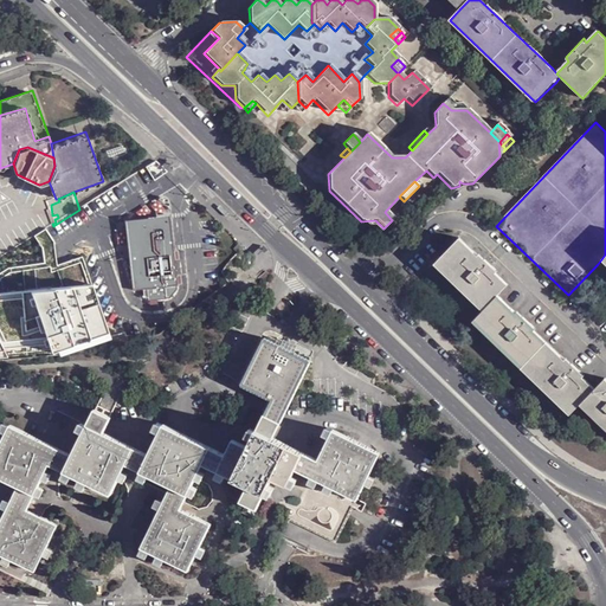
[(47,210),(52,224),(56,223),(55,219),(58,218),(57,214),(52,216),(50,208),(47,210)]
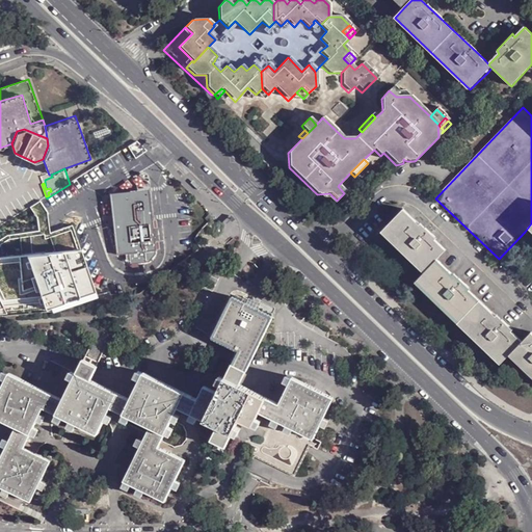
[(329,207),(337,201),(329,193),(317,194),(329,207)]
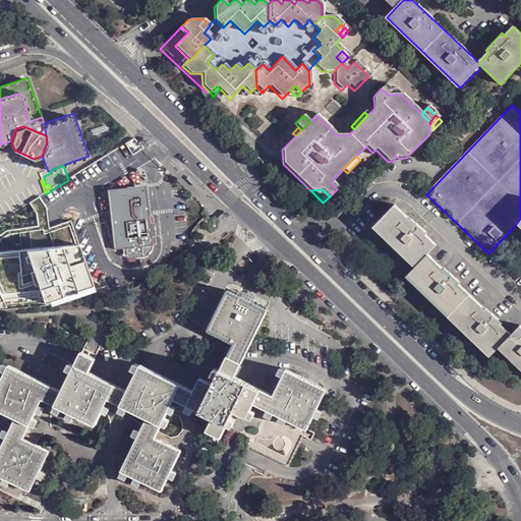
[(128,192),(114,193),(121,254),(132,253),(133,264),(150,262),(148,251),(160,250),(157,221),(153,221),(150,192),(128,194),(128,192)]
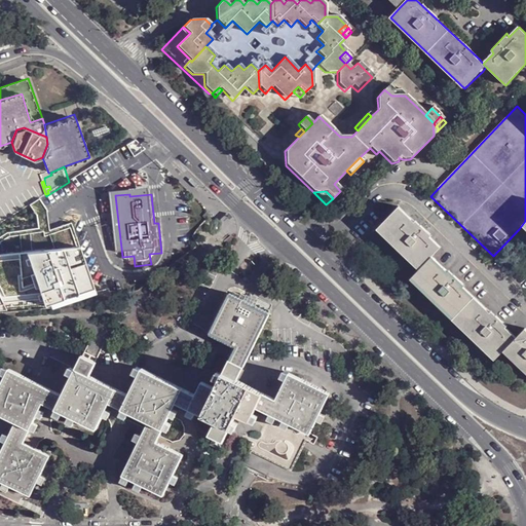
[(41,203),(0,230),(0,311),(51,308),(97,291),(72,225),(49,230),(46,212),(41,203)]
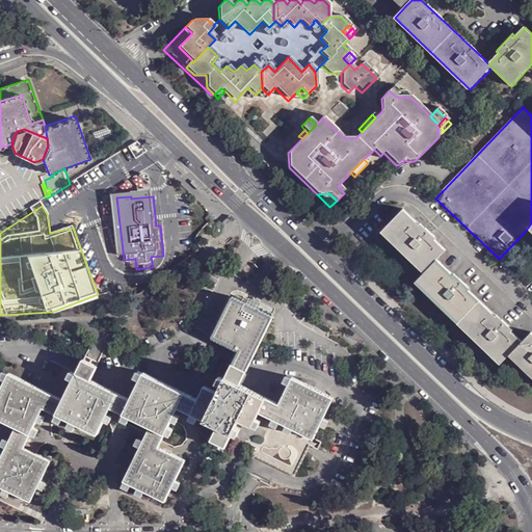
[(440,258),(444,254),(433,243),(434,241),(424,231),(422,232),(401,211),(379,234),(421,276),(434,263),(440,258)]
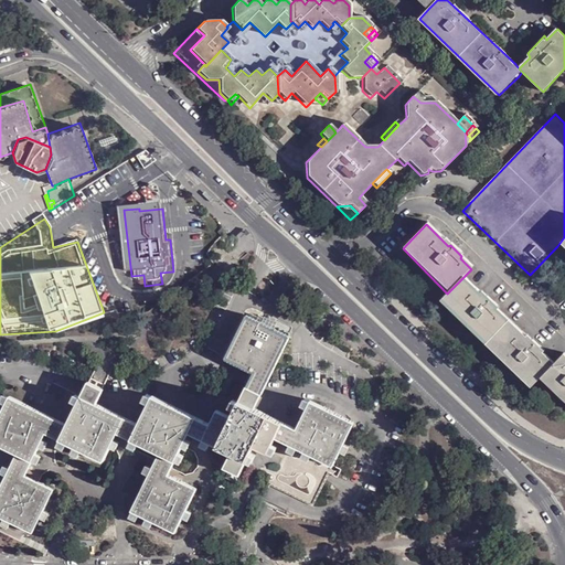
[(447,294),(438,304),(528,392),(537,382),(553,368),(541,356),(542,354),(532,344),(530,345),(496,312),(497,310),(487,300),(484,301),(461,279),(447,294)]
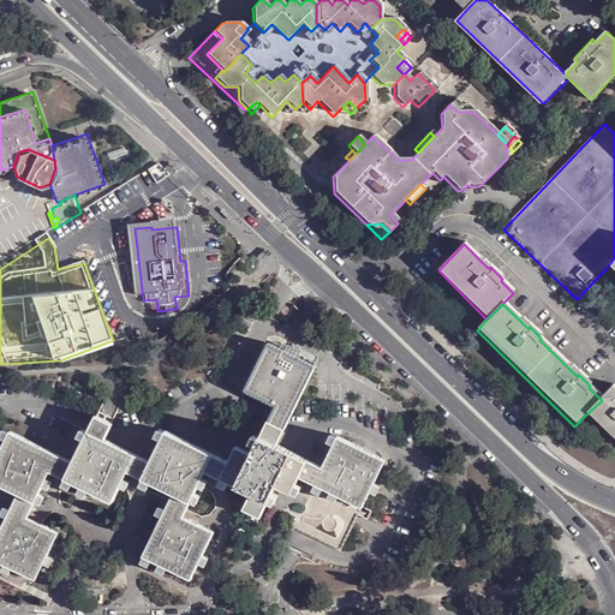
[(273,413),(288,421),(290,418),(316,366),(297,357),(284,351),(269,344),(245,390),(276,406),(275,410),(274,411),(273,413)]
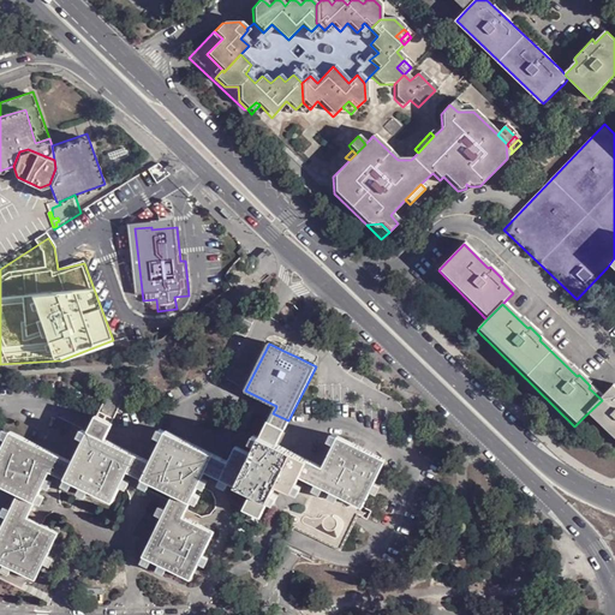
[(284,351),(297,357),(300,350),(287,344),(284,351)]
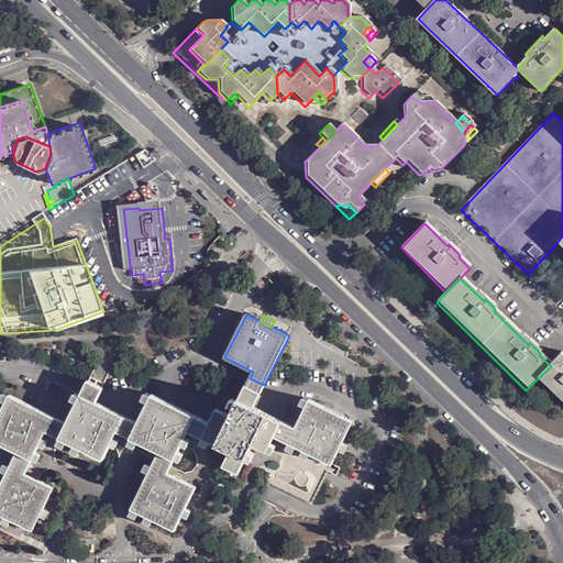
[(562,407),(562,359),(560,356),(551,366),(536,381),(562,407)]
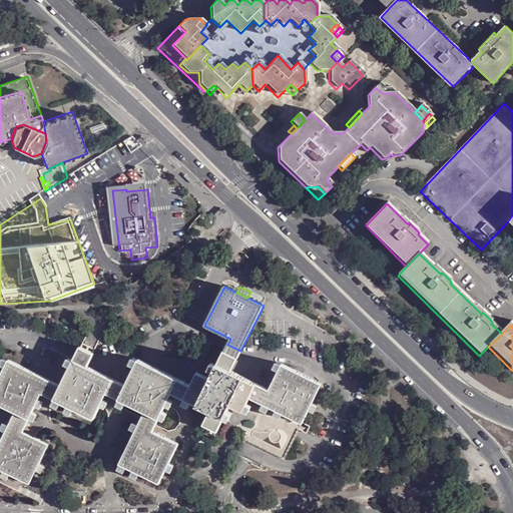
[(82,348),(93,354),(95,349),(84,343),(82,348)]
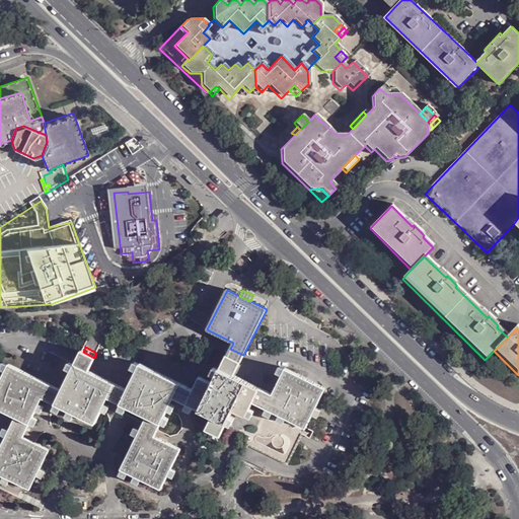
[(234,375),(243,355),(230,349),(220,370),(217,377),(215,383),(201,377),(195,389),(195,408),(201,410),(213,416),(207,429),(221,436),(227,423),(230,417),(234,409),(247,414),(250,408),(253,401),(268,409),(274,412),(281,415),(287,418),(307,428),(313,414),(317,408),(326,387),(286,369),(286,370),(283,376),(274,394),(234,375)]
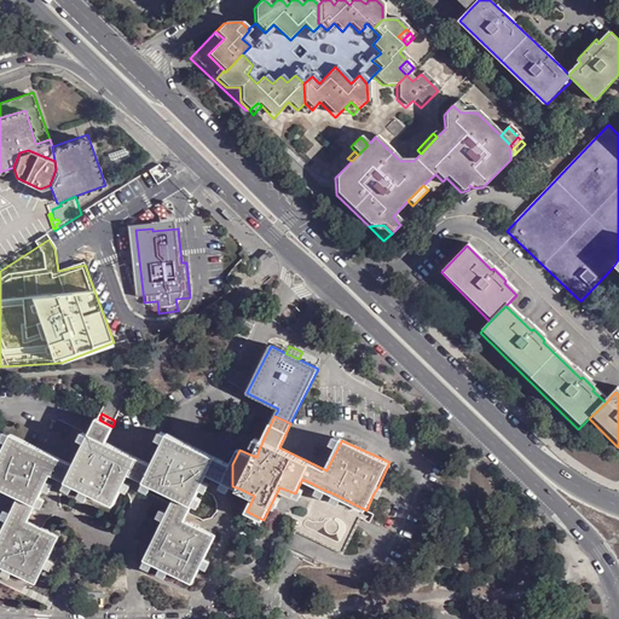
[(232,486),(232,464),(168,434),(167,434),(165,443),(154,464),(105,443),(109,435),(113,427),(99,420),(98,418),(94,427),(90,435),(86,443),(75,466),(12,434),(11,435),(9,443),(0,458),(0,486),(19,497),(11,514),(7,521),(4,530),(0,536),(0,565),(5,568),(12,572),(35,583),(59,536),(28,521),(35,504),(40,496),(42,491),(46,482),(50,474),(68,482),(74,486),(84,490),(90,493),(114,505),(122,489),(126,480),(129,473),(146,481),(155,486),(177,496),(168,514),(165,520),(145,561),(146,561),(155,565),(162,568),(169,572),(194,584),(201,567),(206,559),(217,536),(185,521),(192,505),(196,498),(200,489),(204,480),(208,474),(232,486)]
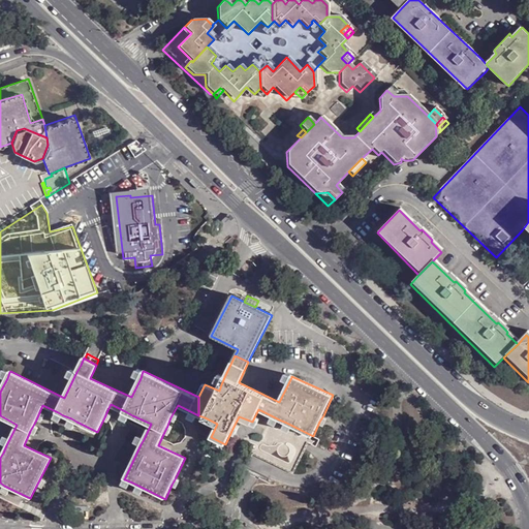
[(68,376),(73,378),(76,372),(71,369),(68,376)]
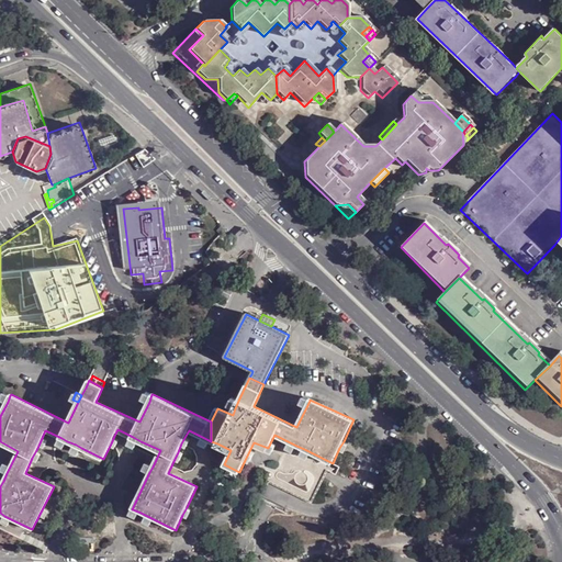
[(301,405),(306,407),(310,401),(304,397),(301,405)]
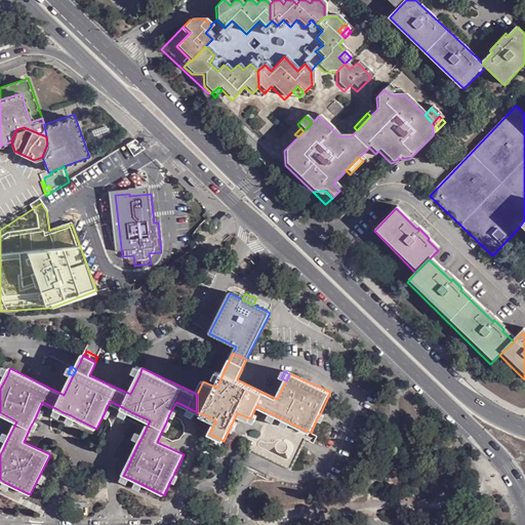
[(219,381),(223,374),(217,372),(214,378),(219,381)]
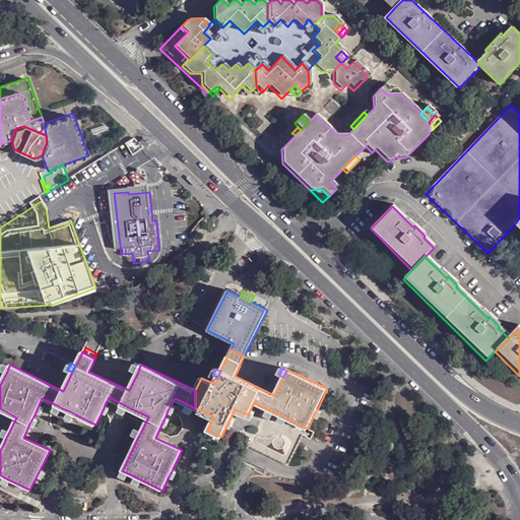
[(112,406),(106,403),(103,410),(109,413),(112,406)]
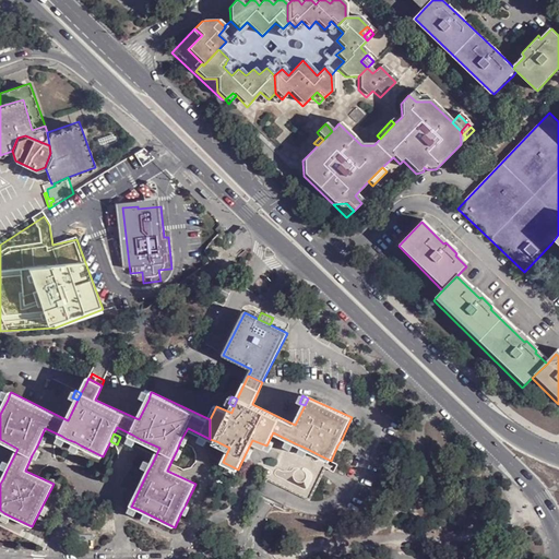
[(190,437),(185,433),(180,441),(186,444),(190,437)]
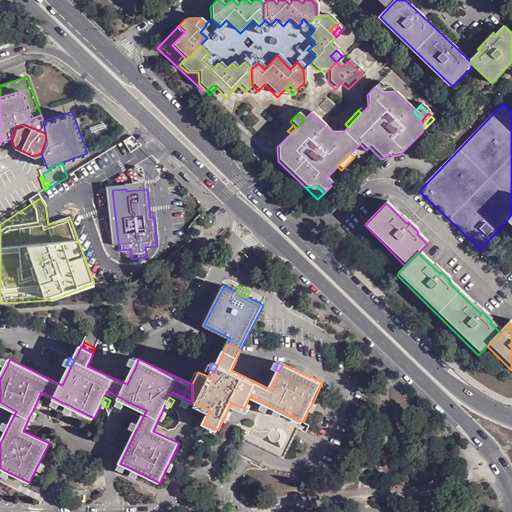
[(125,407),(128,402),(121,398),(119,404),(125,407)]
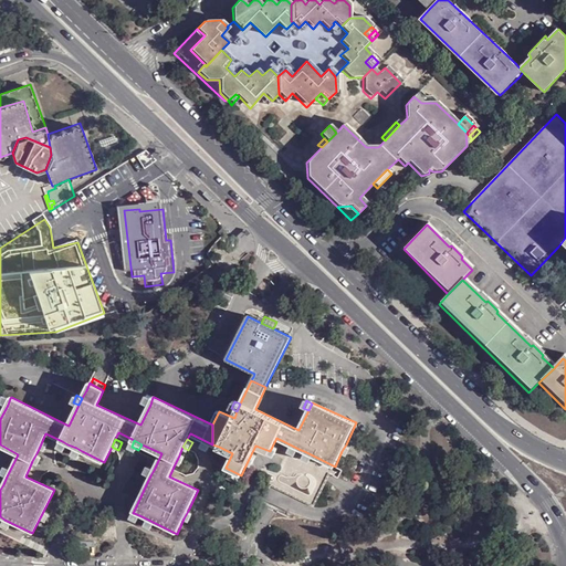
[(48,444),(42,441),(39,449),(44,452),(48,444)]
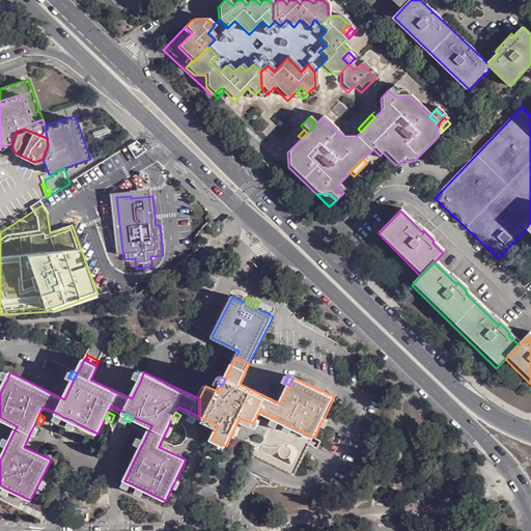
[(330,419),(325,417),(320,423),(326,426),(330,419)]
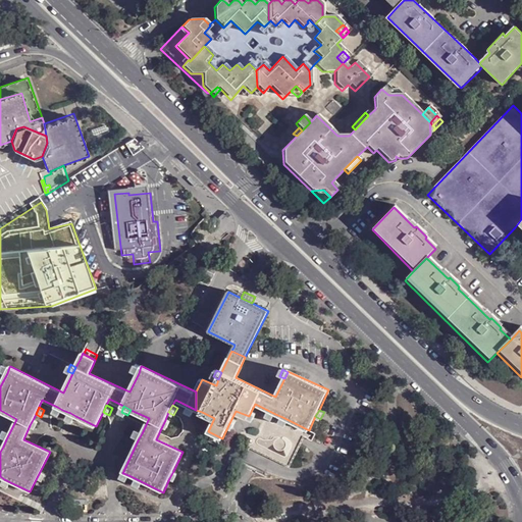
[(273,419),(275,414),(269,411),(266,416),(273,419)]
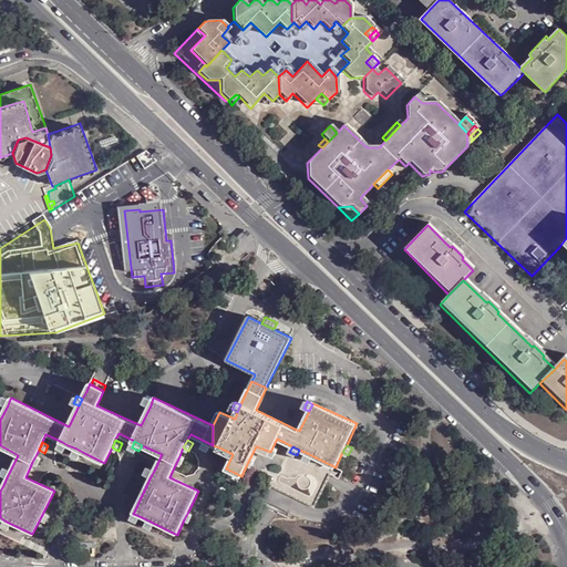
[(80,459),(82,452),(76,449),(73,455),(80,459)]
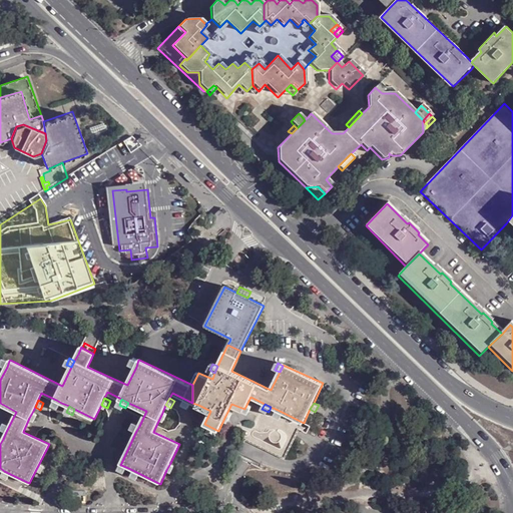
[(38,414),(33,411),(29,418),(35,420),(38,414)]
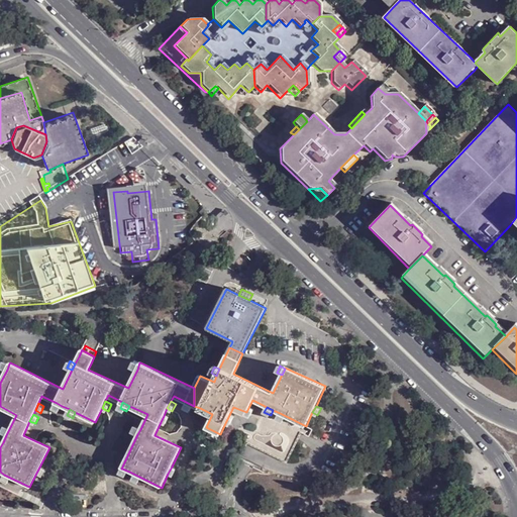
[(229,415),(226,421),(232,424),(234,418),(229,415)]
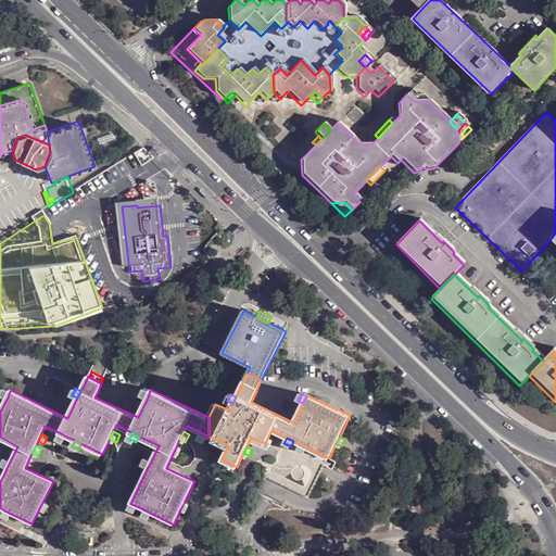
[(181,450),(176,447),(173,454),(177,457),(181,450)]
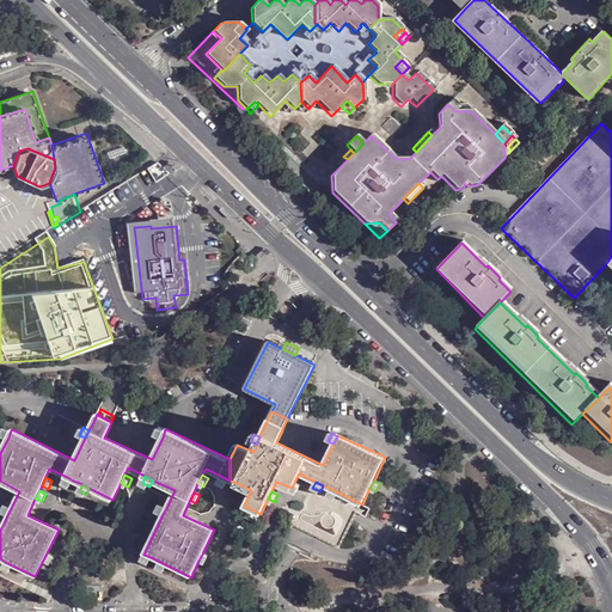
[(0,512),(7,515),(11,508),(5,506),(0,512)]
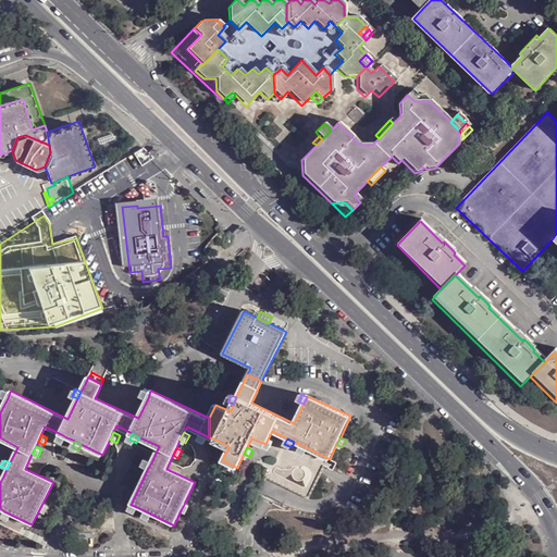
[(190,506),(185,503),(181,510),(187,512),(190,506)]
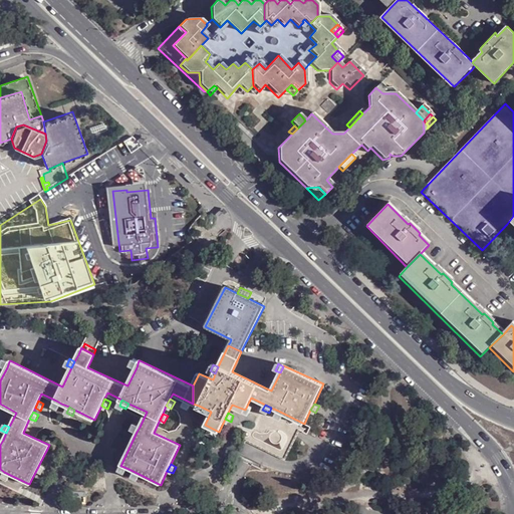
[(125,474),(129,469),(121,466),(119,471),(125,474)]
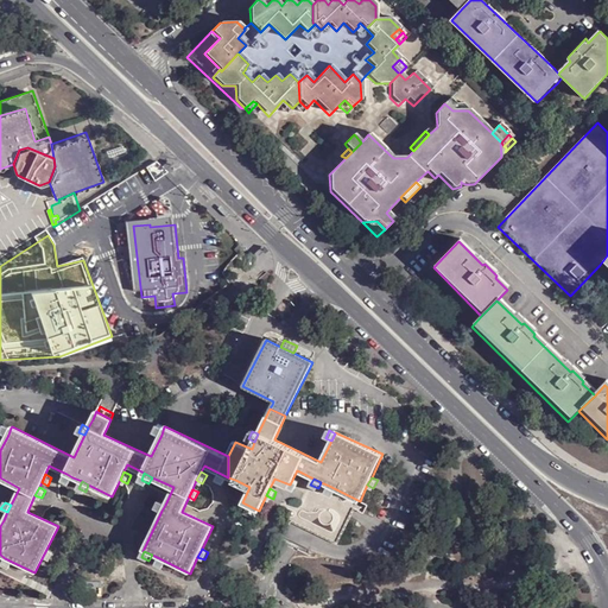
[(10,569),(12,562),(5,558),(1,565),(10,569)]
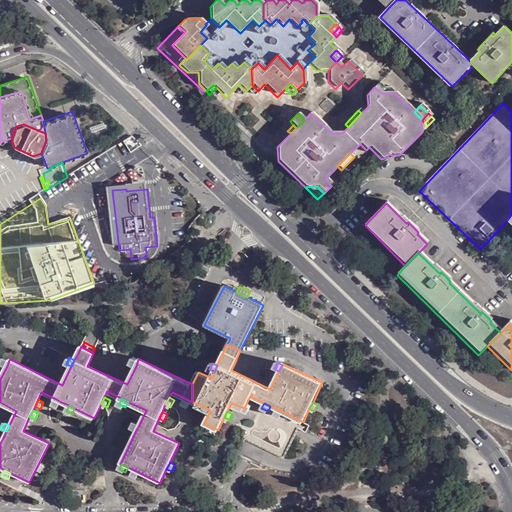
[(138,478),(140,473),(134,470),(131,475),(138,478)]
